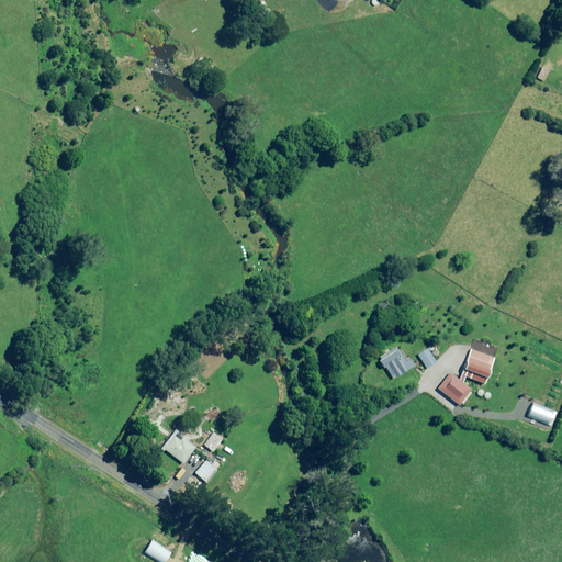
[(497,348),(473,339),(458,379),(448,372),(436,388),(458,405),(470,389),(461,382),(464,375),(483,383),(497,348)]
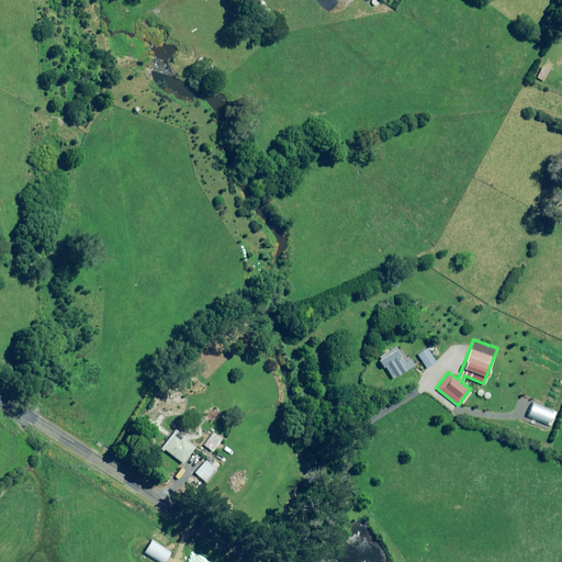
[(395,347),(378,358),(383,367),(384,366),(392,379),(413,366),(409,359),(404,361),(395,347)]
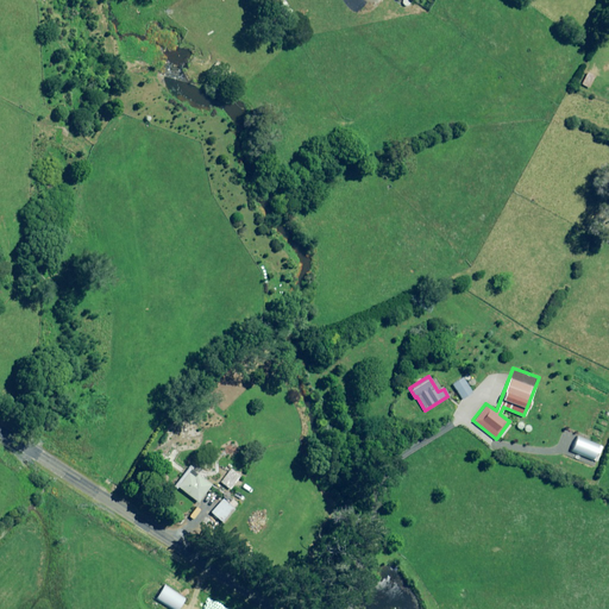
[(471,393),(462,377),(452,383),(462,399),(471,393)]
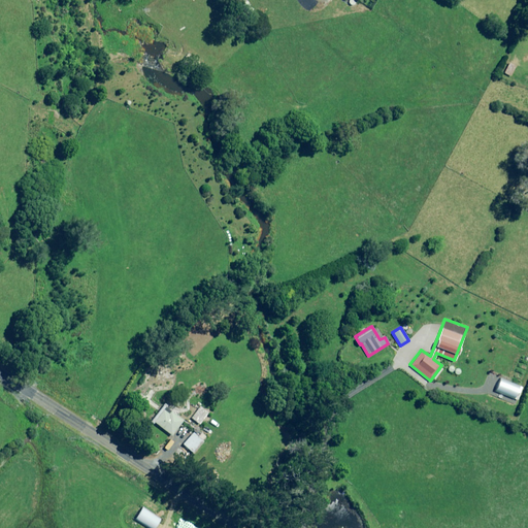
[(494,391),(514,399),(519,387),(499,378),(494,391)]
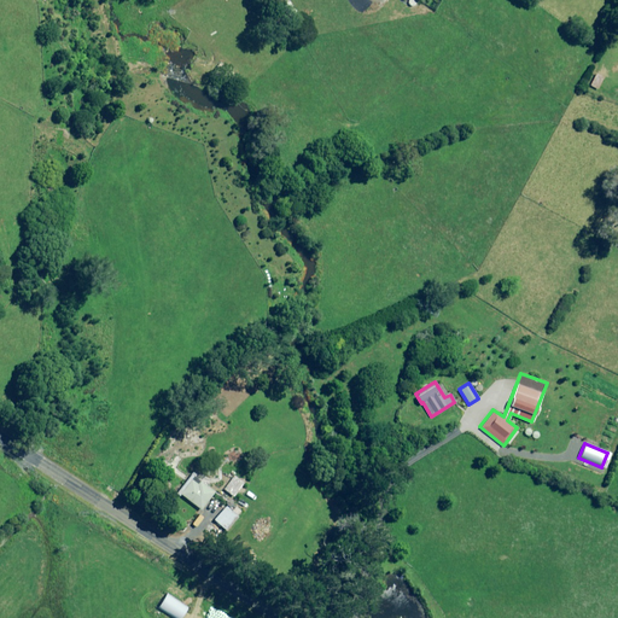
[(176,491),(199,509),(213,491),(190,474),(176,491)]
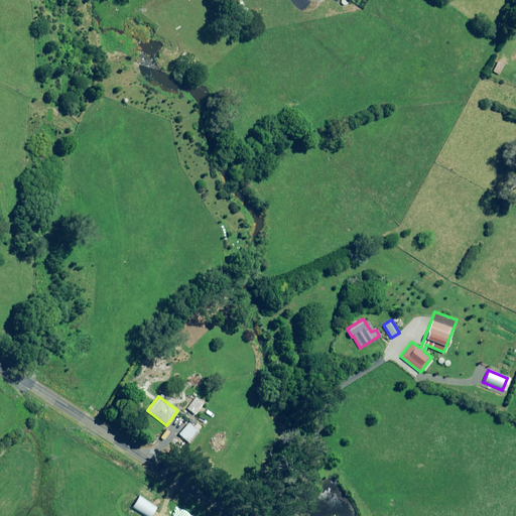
[(200,427),(197,424),(194,428),(186,422),(177,434),(187,442),(200,427)]
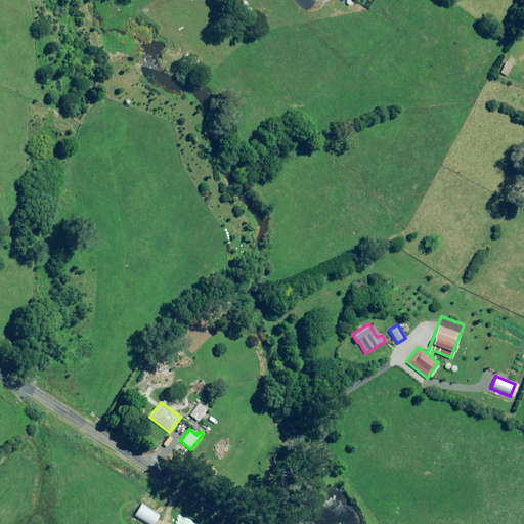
[(150,523),(158,514),(140,503),(132,515),(145,523),(150,523)]
